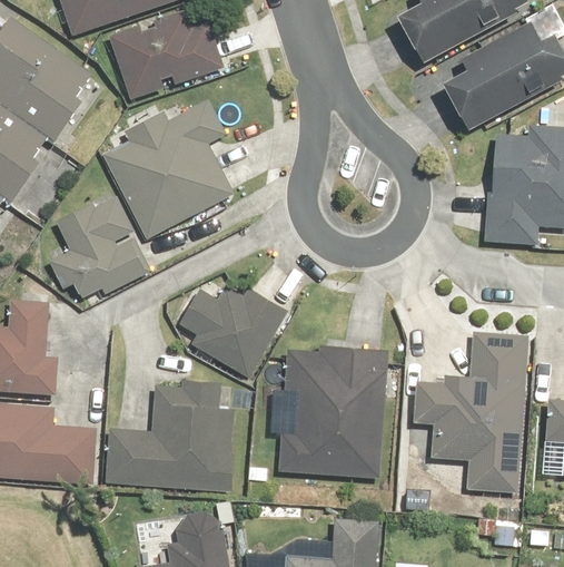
[(59,0),(71,36),(181,0),(59,0)]
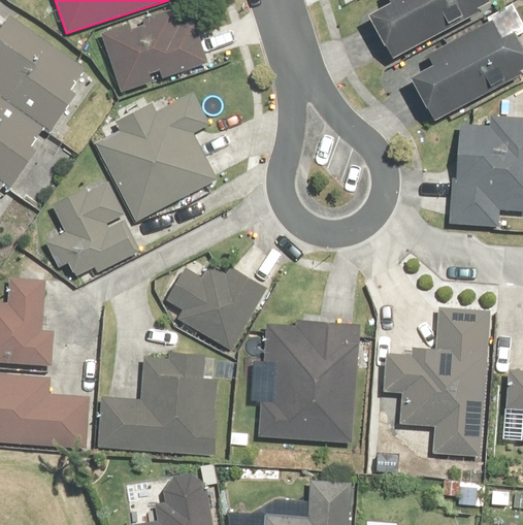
[(369,11),(393,58),(482,11),(480,7),(493,0),(391,0),(369,11)]
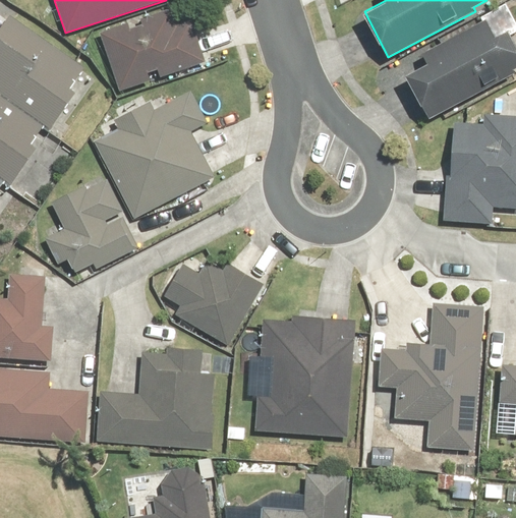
[(128,21),(100,31),(119,92),(151,81),(148,73),(157,70),(159,78),(207,63),(193,20),(177,25),(172,7),(138,18),(141,24),(130,29),(128,21)]
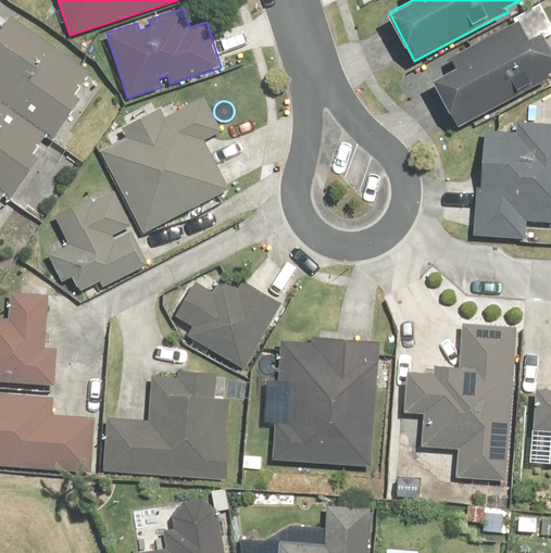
[(0,101),(53,138),(96,77),(0,10),(0,101)]
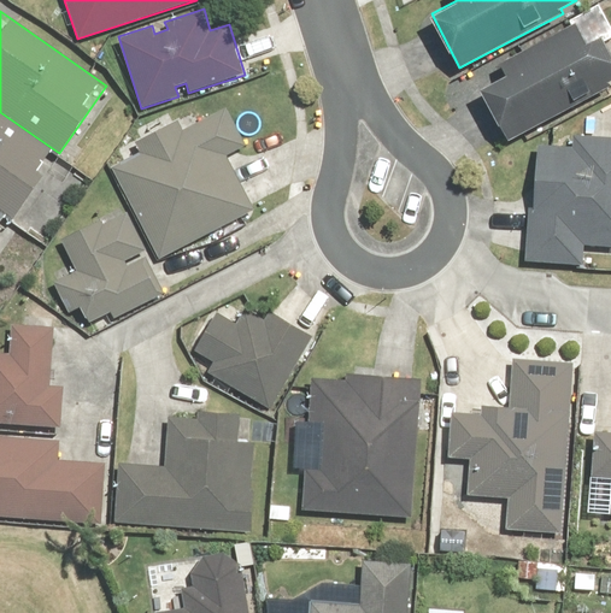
[(481,88),(510,141),(610,86),(610,84),(609,81),(610,78),(610,43),(605,33),(589,41),(579,21),(500,62),(507,74),(481,88)]
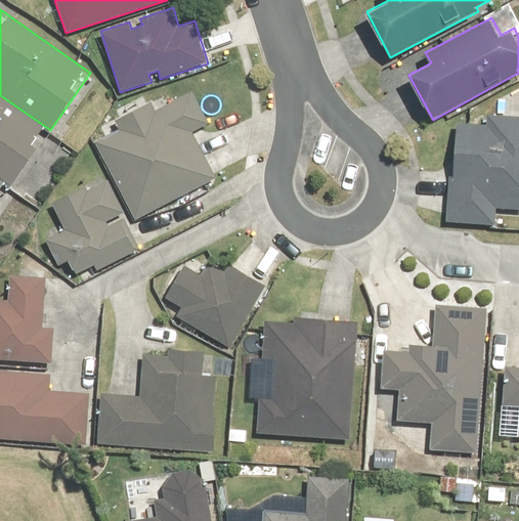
[(118,130),(93,142),(133,221),(215,180),(192,134),(209,125),(192,92),(155,111),(150,102),(114,121),(118,130)]
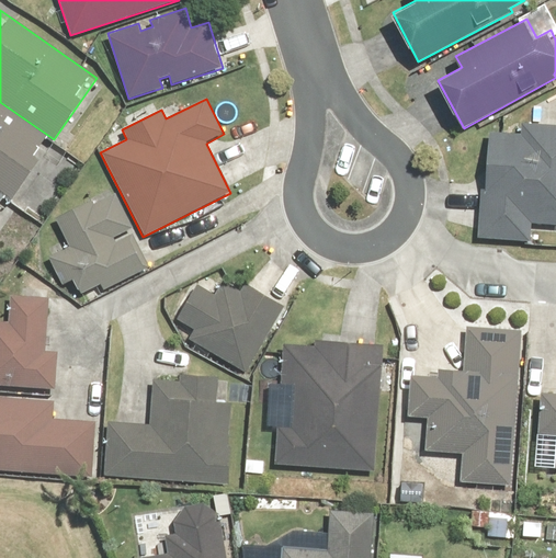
[(0,192),(11,200),(53,140),(0,103),(0,192)]
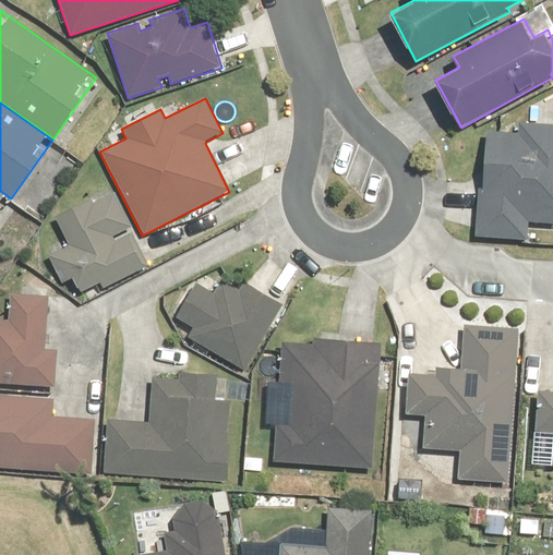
[(477,188),(475,238),(528,241),(529,225),(552,226),(552,124),(517,122),(516,133),(484,132),(481,189),(477,188)]
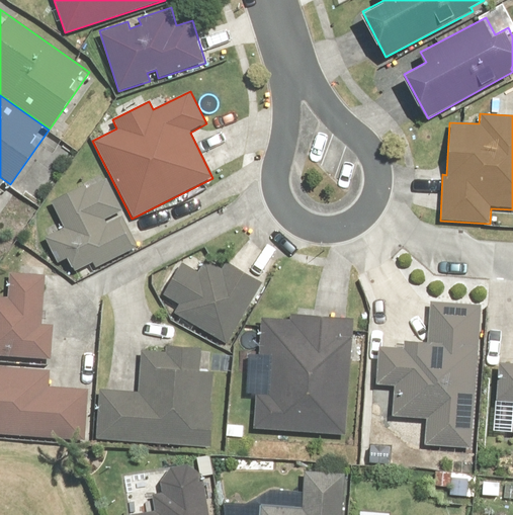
[(0,198),(10,185),(0,178),(0,198)]
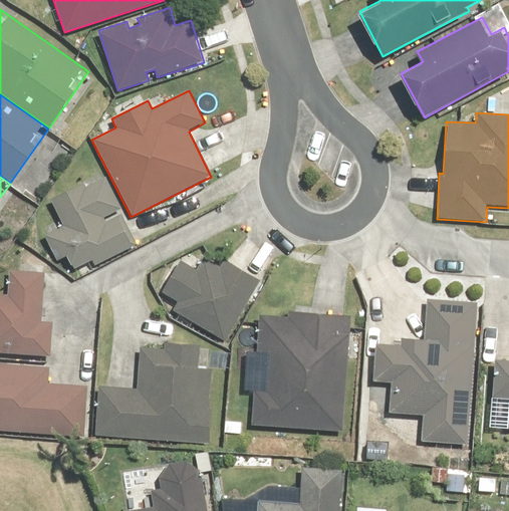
[(83,183),(49,197),(62,226),(43,234),(55,262),(66,257),(72,270),(91,261),(93,265),(137,246),(121,215),(105,222),(103,218),(121,210),(107,177),(85,187),(83,183)]
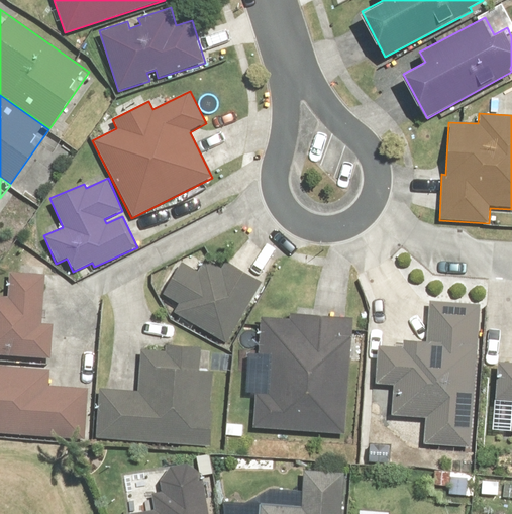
[(178,305),(173,313),(223,344),(262,283),(226,260),(220,269),(205,260),(197,272),(181,262),(161,294),(178,305)]
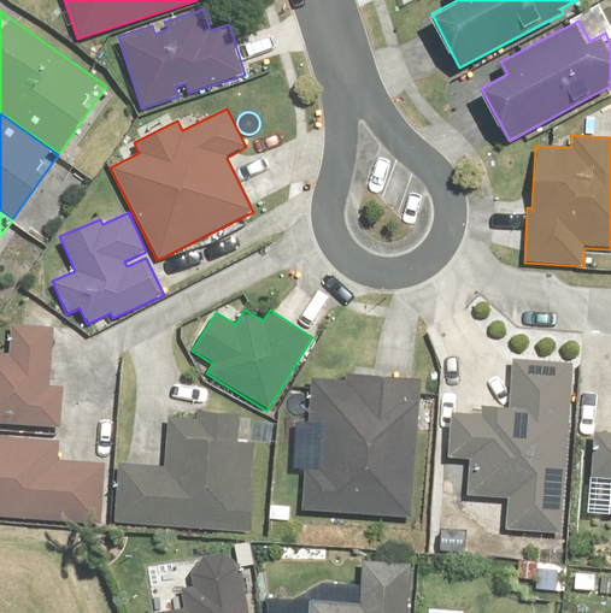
[(0,423),(59,429),(63,387),(50,385),(54,328),(10,324),(7,354),(0,353),(0,423)]
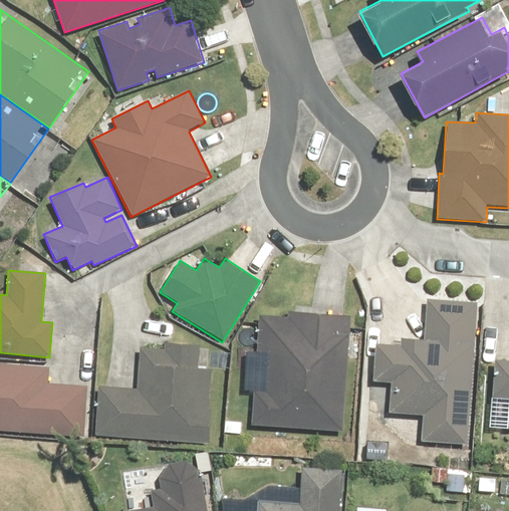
[(421,442),(467,446),(478,302),(426,298),(423,339),(401,337),(401,344),(375,342),(372,381),(391,384),(388,413),(423,416),(421,442)]
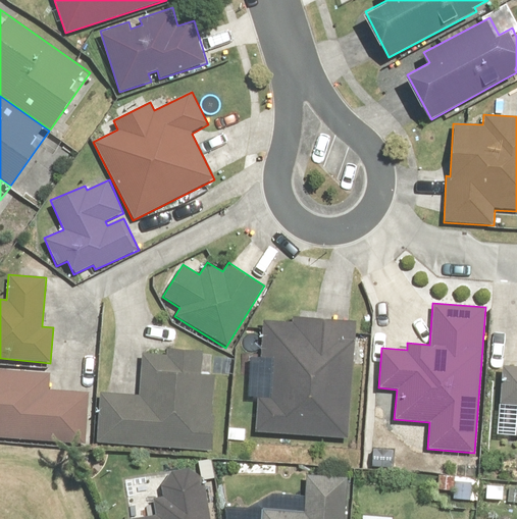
[(258,397),(255,432),(348,438),(356,319),(294,315),(293,322),(263,320),(260,357),(272,358),(270,398),(258,397)]
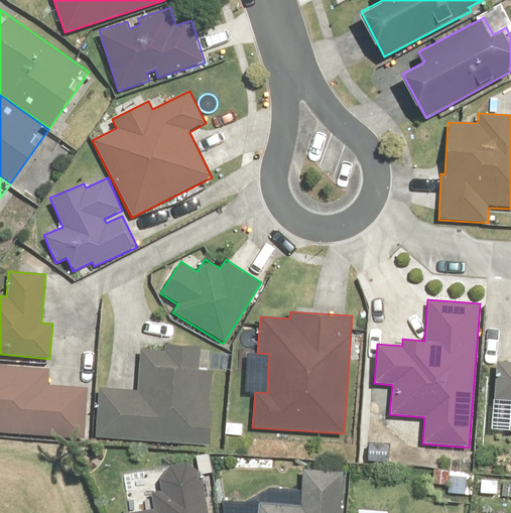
[(98,387),(94,438),(210,447),(213,411),(211,411),(214,371),(200,370),(202,347),(165,344),(164,351),(139,349),(135,390),(98,387)]
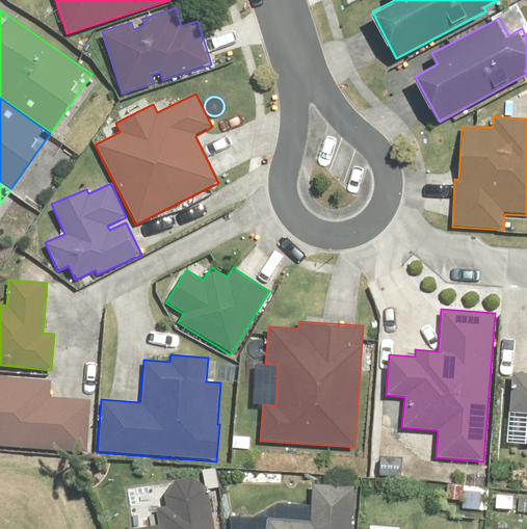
[(526,371),(512,371),(509,412),(526,413),(526,420),(525,445),(526,444),(526,371)]
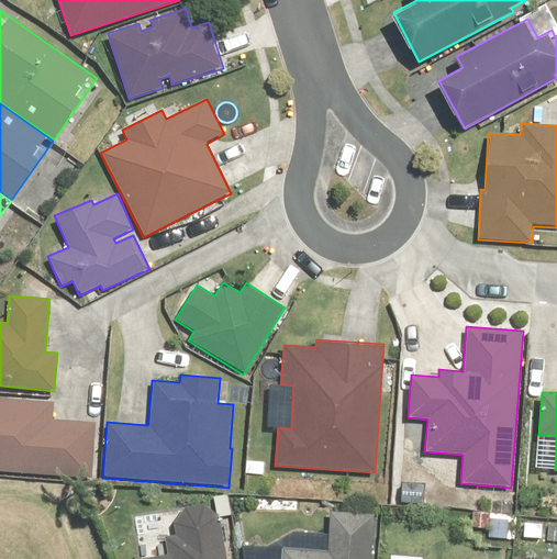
[(0,472),(89,480),(93,423),(53,420),(54,402),(0,397),(0,472)]
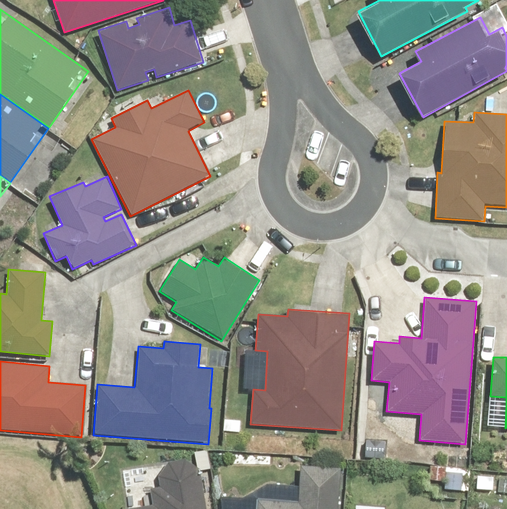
[(207,508),(202,470),(185,459),(166,462),(157,475),(159,487),(149,488),(152,505),(132,508),(207,508)]
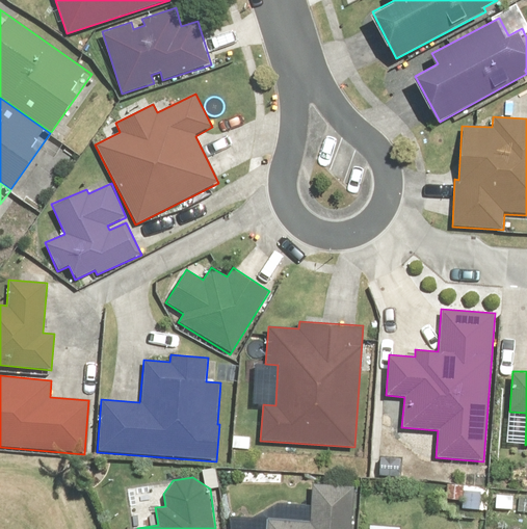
[(351,528),(354,486),(312,483),(309,522),(267,519),(266,528),(351,528)]
